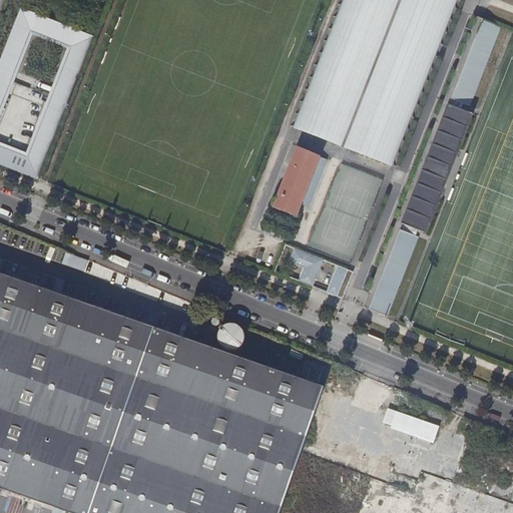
[(454,0),(348,0),(298,128),(303,130),(390,164),(454,0)]
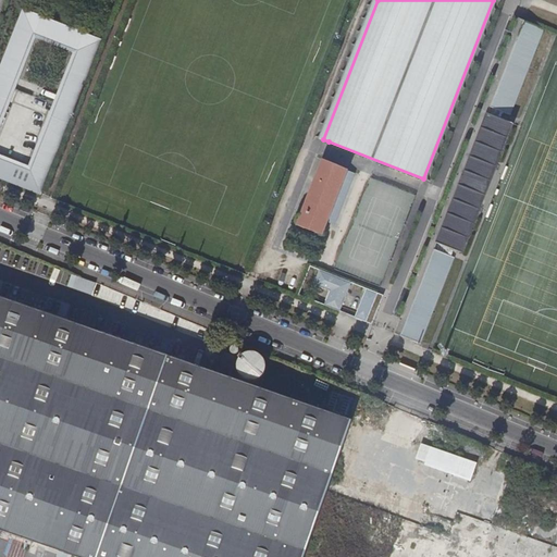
[(0,175),(39,193),(98,40),(25,12),(0,83),(0,175)]
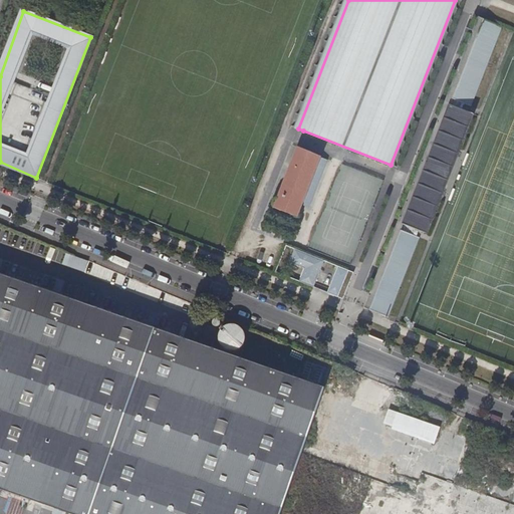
[(480,18),(365,308),(389,317),(420,237),(402,230),(404,225),(426,233),(472,113),(451,105),(453,99),(472,107),(503,27),(480,18)]
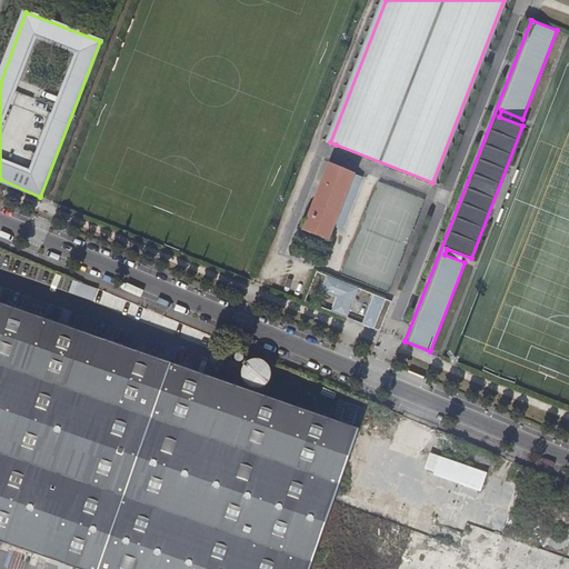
[(355,173),(329,163),(303,229),(330,240),(355,173)]
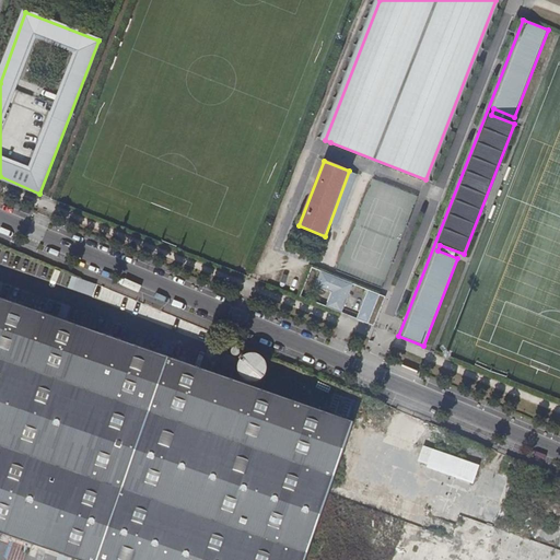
[(326,307),(343,312),(352,281),(321,271),(316,286),(331,290),(326,307)]
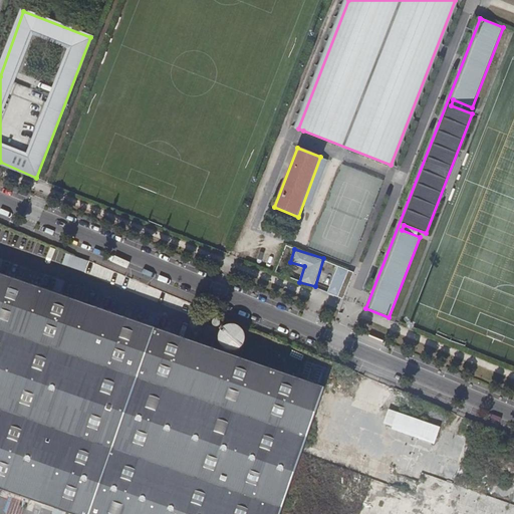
[(339,265),(328,293),(338,297),(349,270),(339,265)]
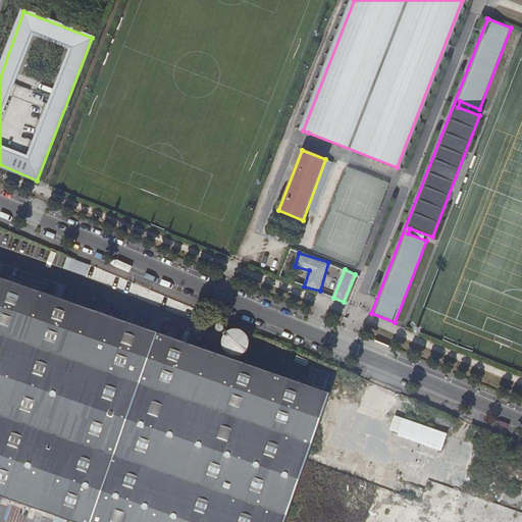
[(284,521),(306,462),(329,393),(86,308),(70,350),(28,331),(44,293),(0,277),(0,499),(2,500),(32,510),(66,521),(284,521)]
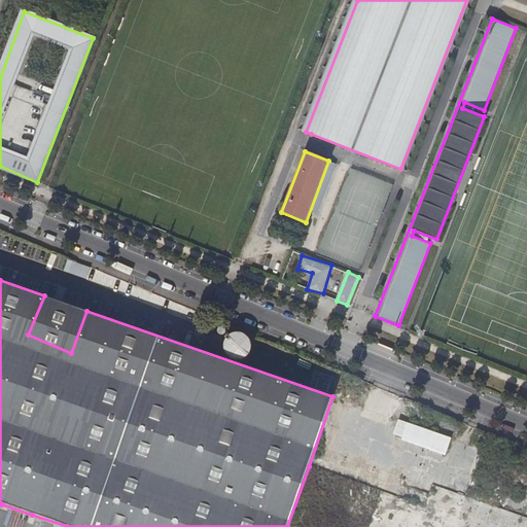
[(71,353),(86,311),(44,295),(28,335),(71,353)]
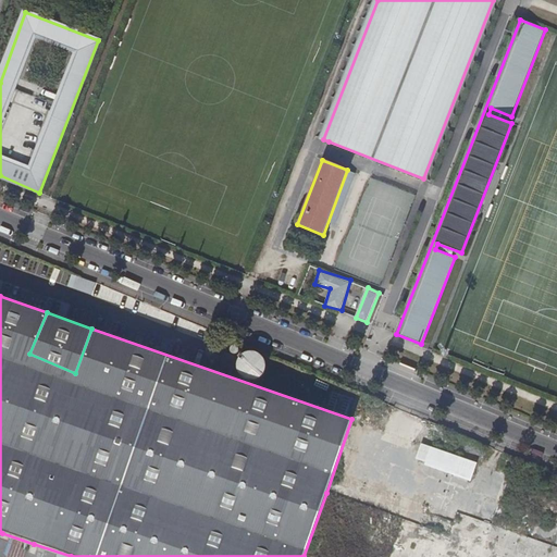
[(224,346),(217,368),(232,373),(239,351),(224,346)]
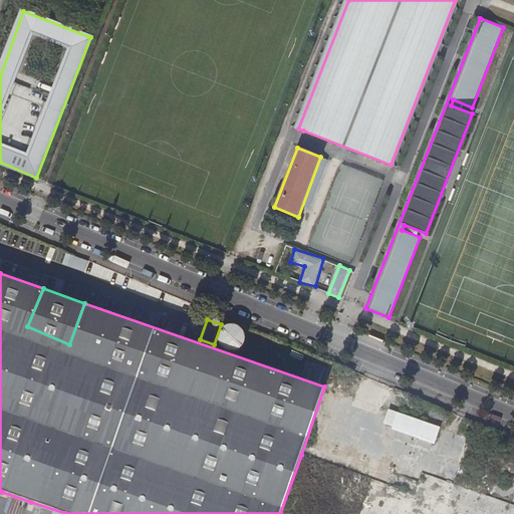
[(231,321),(219,336),(237,351),(249,335),(231,321)]
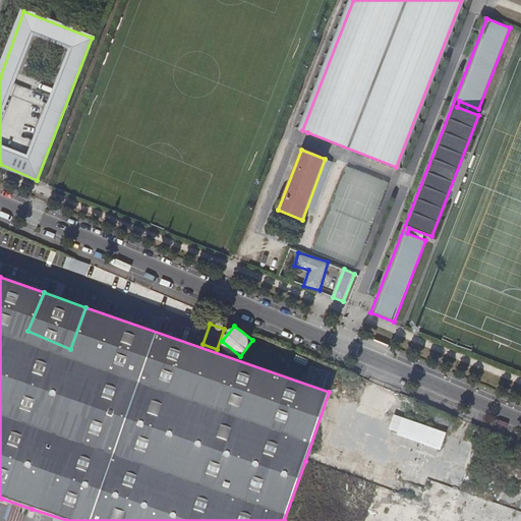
[(442,449),(447,431),(394,415),(389,431),(442,449)]
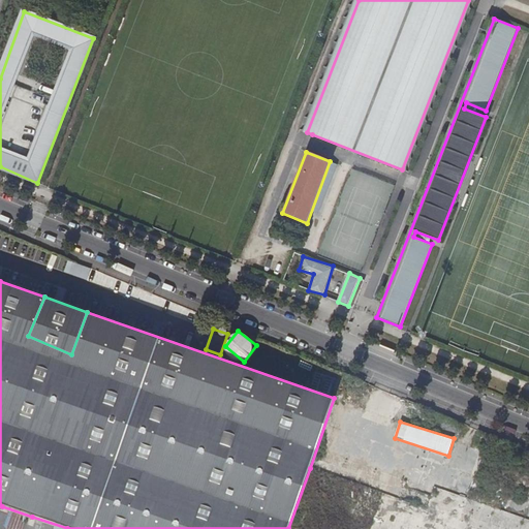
[(370,488),(372,479),(356,474),(345,509),(375,520),(383,492),(370,488)]
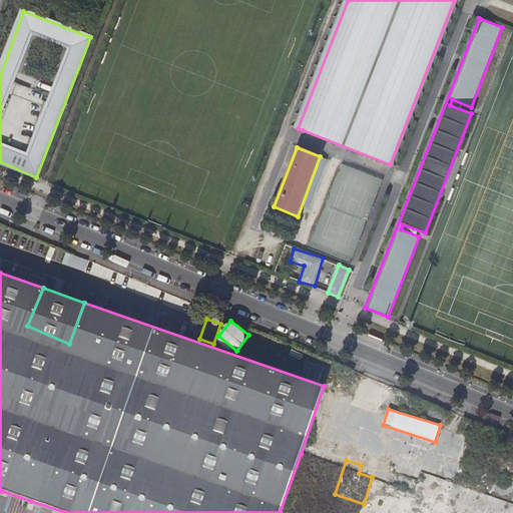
[(29,507),(31,501),(2,491),(0,497),(29,507)]
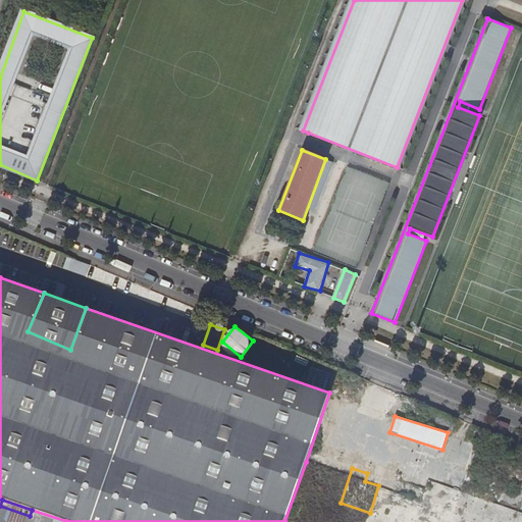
[(10,510),(5,521),(16,521),(19,514),(10,510)]
